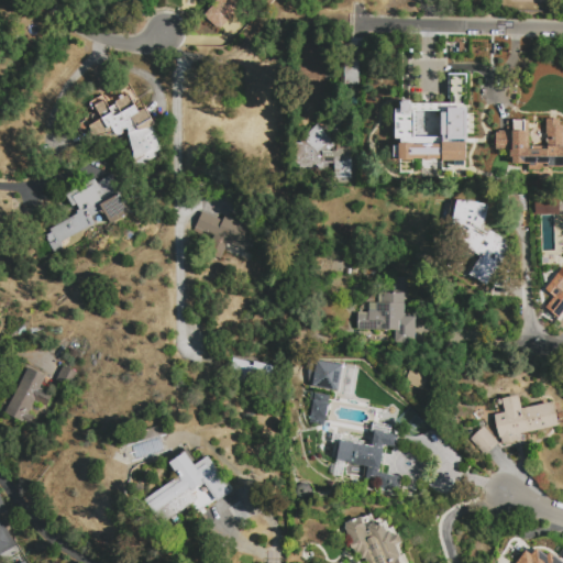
[(232,0),(240,8),(220,30),(218,26),(217,29),(206,19),(207,17),(205,14),(217,0),(232,0)]
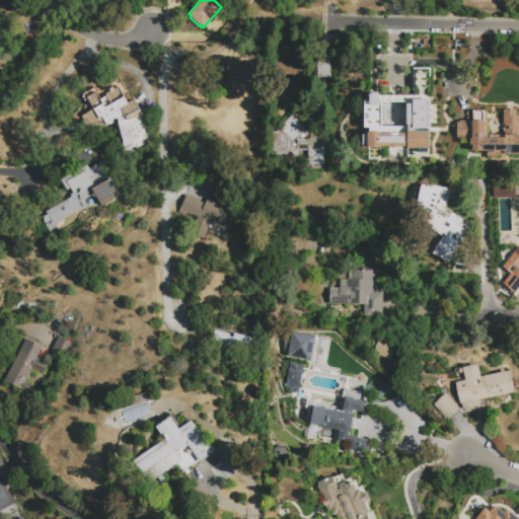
[(318,80),(319,55),(331,55),(330,80),(318,80)]
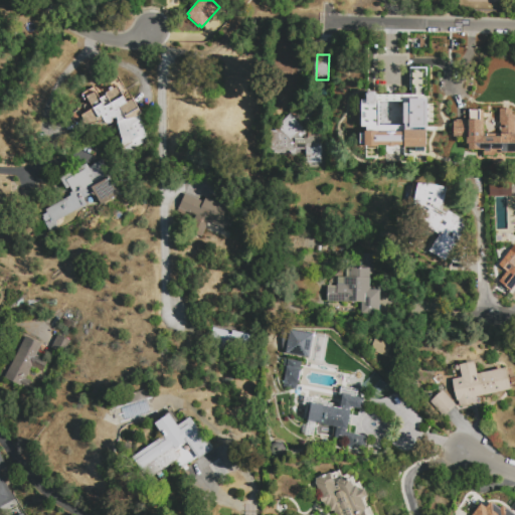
[(400,79),(382,79),(382,59),(400,59),(400,79)]
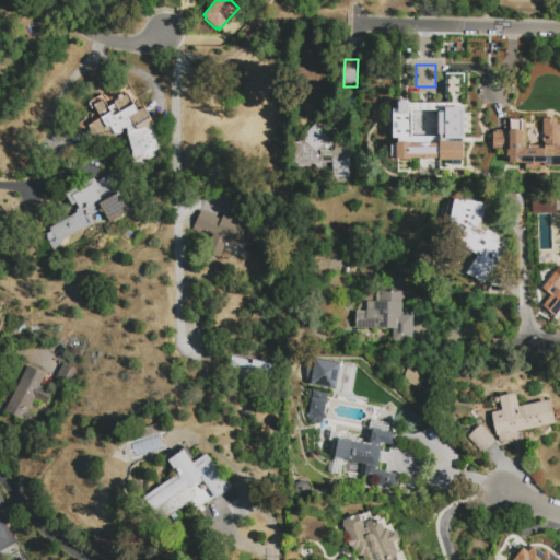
[(142,104),(142,105),(154,125),(152,126),(159,137),(158,137),(161,143),(160,143),(160,149),(154,153),(156,156),(136,170),(130,161),(132,160),(132,151),(127,132),(128,132),(127,128),(121,130),(121,131),(120,132),(119,135),(117,135),(115,135),(114,133),(114,132),(95,137),(88,126),(89,126),(82,117),(93,112),(89,105),(89,104),(89,103),(89,102),(102,95),(103,95),(104,95),(102,92),(108,89),(111,93),(111,92),(112,92),(127,83),(128,83),(128,84),(129,84),(138,101),(138,102),(138,103),(137,103),(135,105),(136,107),(140,105),(141,104),(142,104)]
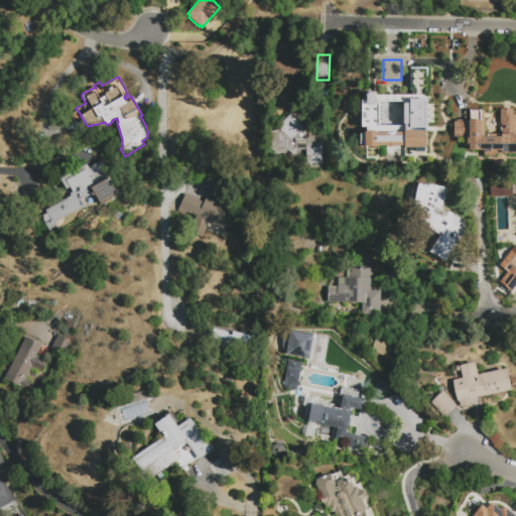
[(403,136),(375,136),(375,106),(374,106),(374,88),(395,88),(395,114),(403,114),(403,136)]
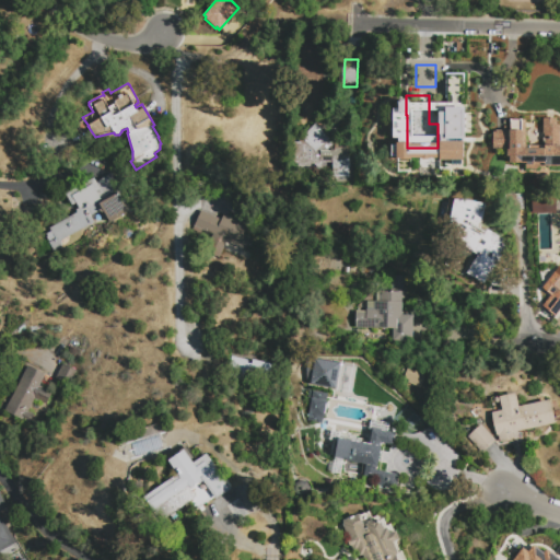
[(463,135),(446,135),(446,117),(463,117),(463,135)]
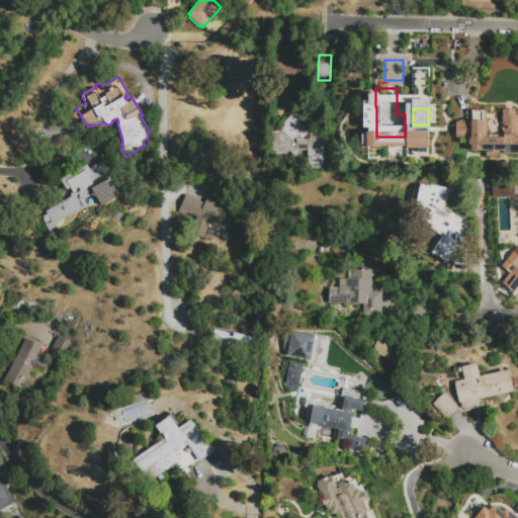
[(456,122),(470,122),(470,120),(472,120),(472,116),(482,115),(482,120),(487,120),(487,135),(504,135),(504,125),(503,125),(502,110),(514,109),(514,116),(517,116),(517,154),(499,154),(499,157),(486,157),(486,161),(478,161),(478,152),(471,152),(471,146),(469,146),(469,138),(456,138),(456,122)]
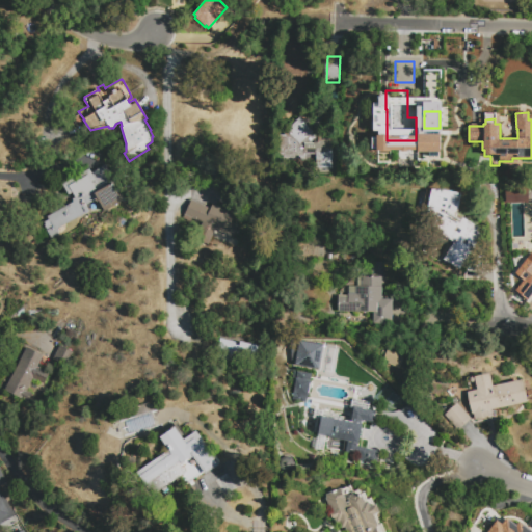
[(284,132),(298,118),(315,134),(314,136),(317,139),(334,139),(333,171),(317,171),(317,155),(307,155),(307,162),(288,162),(288,158),(278,158),(278,138),(281,138),(286,134),(284,132)]
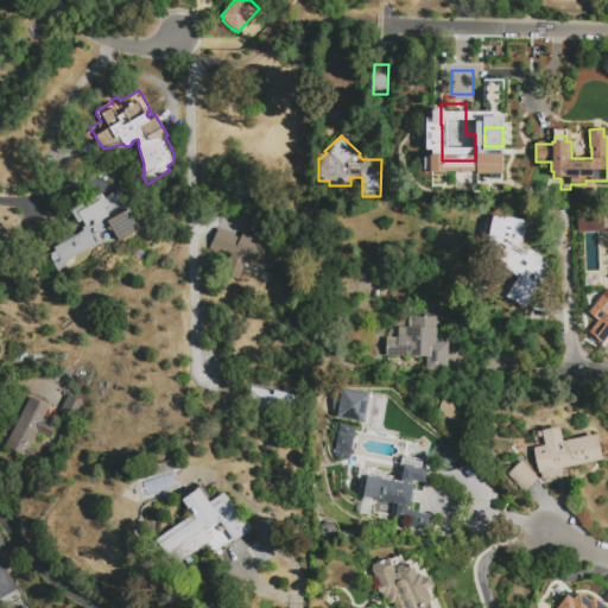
[(119,241),(111,227),(97,234),(101,241),(65,261),(67,268),(58,273),(50,258),(52,257),(50,253),(56,251),(54,247),(83,230),(83,227),(87,226),(83,220),(78,222),(71,210),(102,192),(105,197),(120,188),(124,195),(125,194),(132,207),(128,209),(139,229),(119,241)]
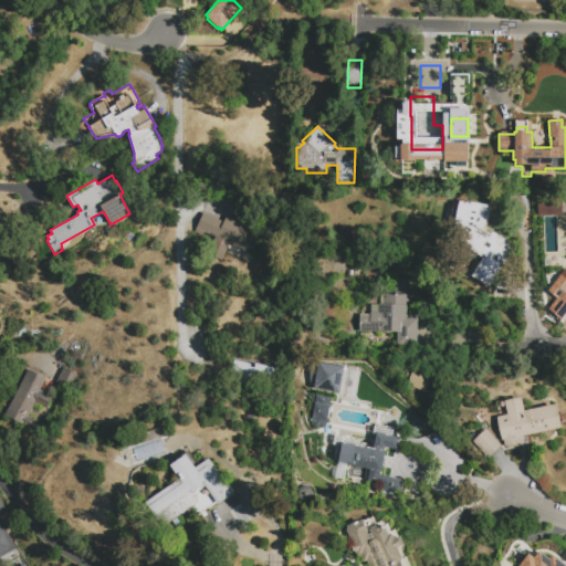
[(528,212),(511,212),(510,197),(528,196),(528,212)]
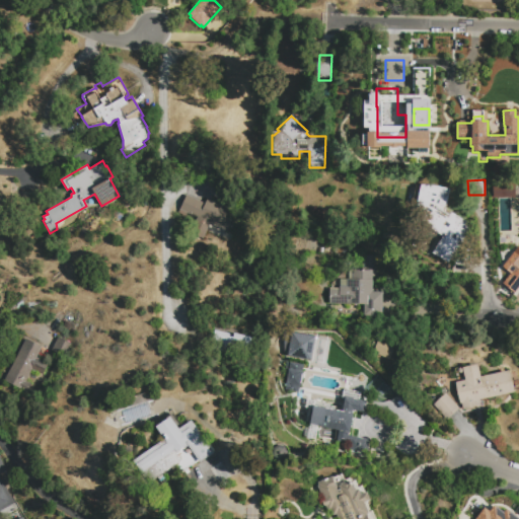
[(427,183),(450,189),(446,210),(467,223),(469,224),(470,227),(469,229),(458,246),(428,228),(432,221),(423,203),(427,183)]
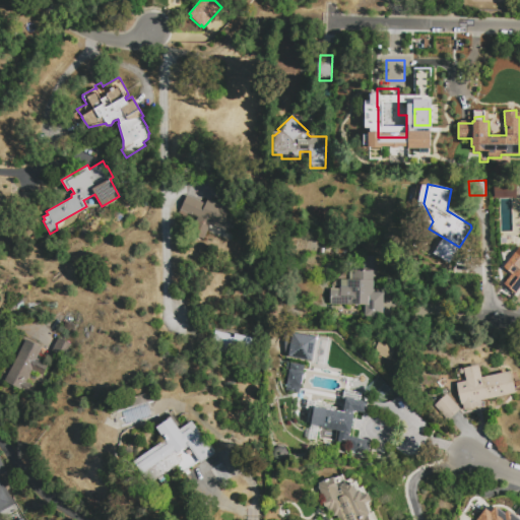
[(496,199),(495,187),(516,186),(516,199),(496,199)]
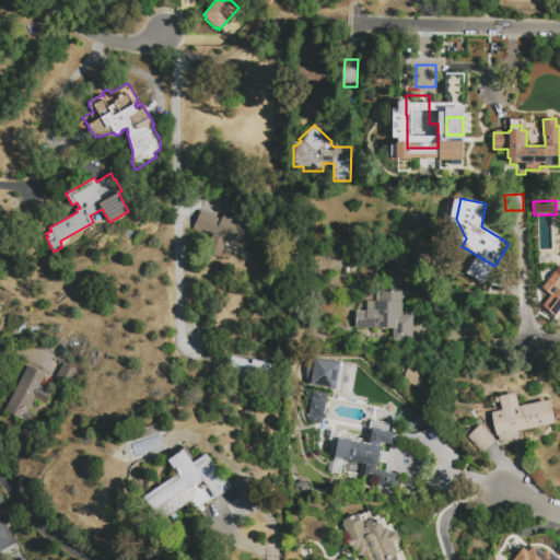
[(196,229),(202,213),(222,223),(225,217),(248,228),(244,237),(252,241),(246,253),(229,244),(221,260),(207,254),(214,237),(196,229)]
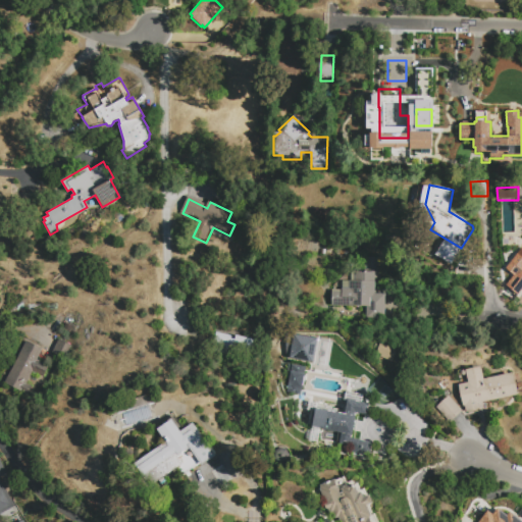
[(512,256),(521,256),(521,276),(512,276),(512,256)]
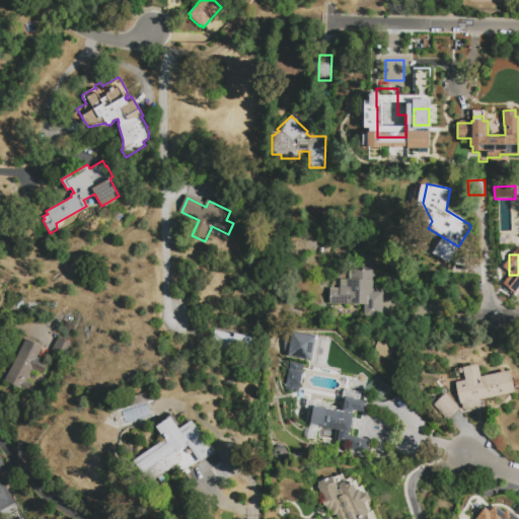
[(390,285),(390,294),(382,294),(382,317),(364,316),(364,305),(329,304),(329,287),(342,274),(345,272),(348,271),(351,271),(363,271),(363,255),(379,255),(378,278),(373,278),(373,292),(380,292),(380,284),(390,285)]
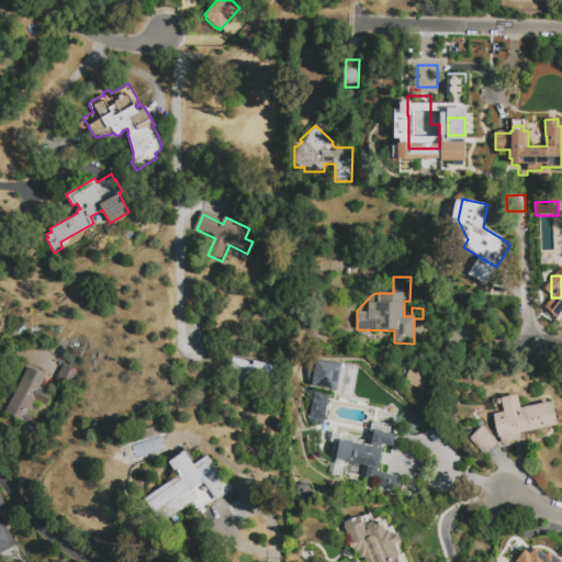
[(341,364),(315,359),(310,385),(336,391),(341,364)]
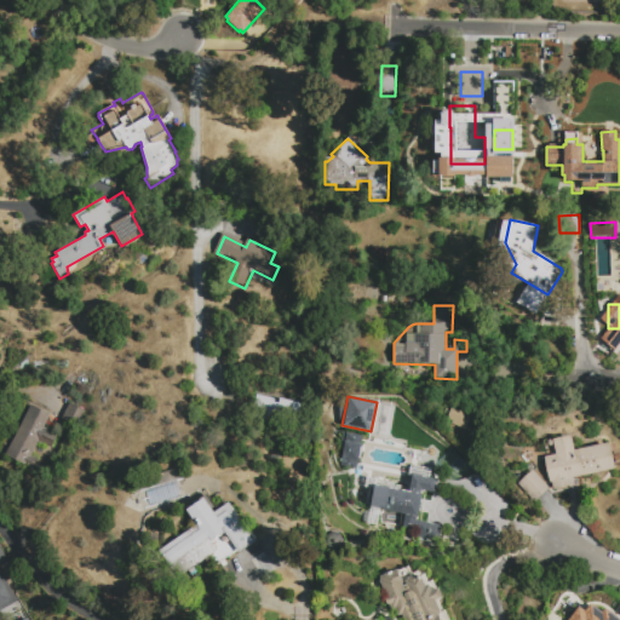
[(258,399),(276,402),(275,406),(280,407),(281,402),(303,407),(298,425),(270,418),(269,425),(253,420),(258,399)]
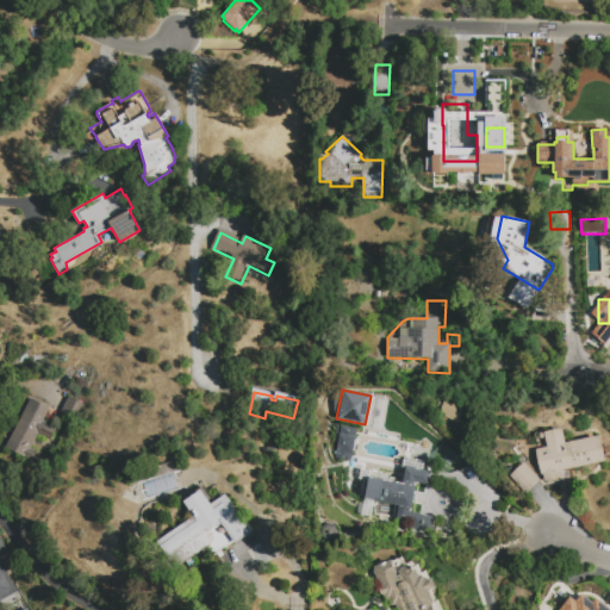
[(30,399),(49,409),(43,421),(56,428),(49,442),(37,435),(30,449),(36,453),(31,461),(5,448),(18,422),(30,399)]
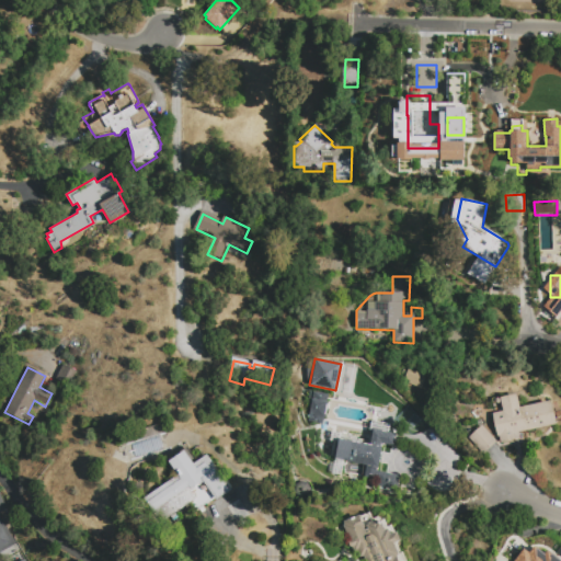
[(78,375),(71,389),(57,381),(64,368),(78,375)]
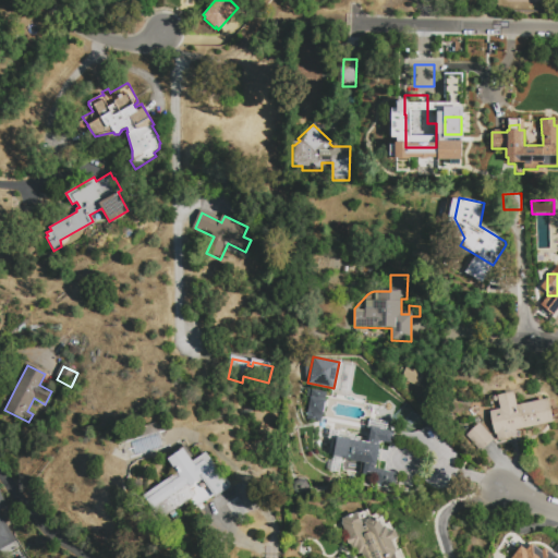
[(405,366),(424,374),(419,387),(400,380),(405,366)]
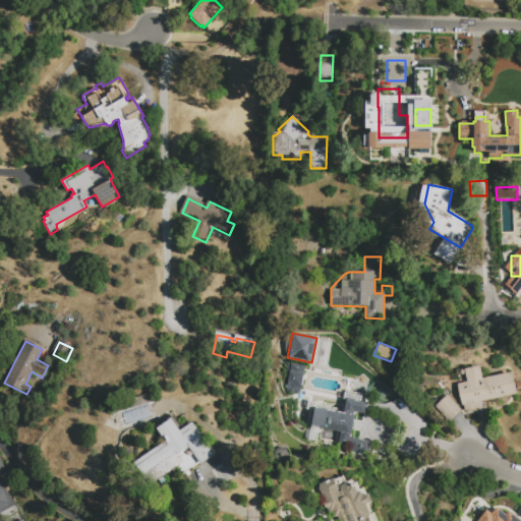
[(288,364),(305,367),(301,388),(300,388),(299,394),(288,393),(289,386),(288,386),(289,374),(286,374),(288,364)]
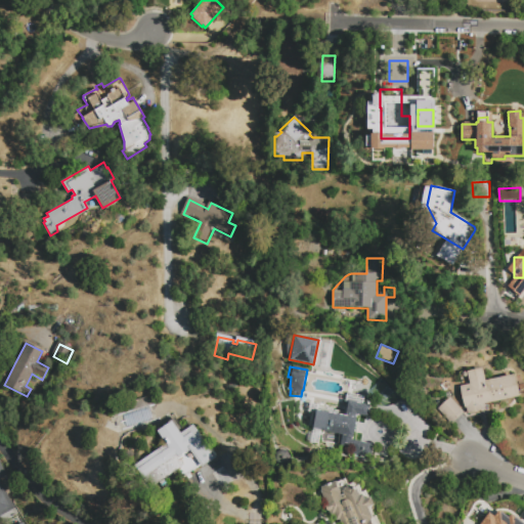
[(514,375),(518,386),(519,397),(480,405),(482,411),(468,415),(467,407),(464,408),(460,387),(470,385),(467,372),(482,368),(485,381),(514,375)]
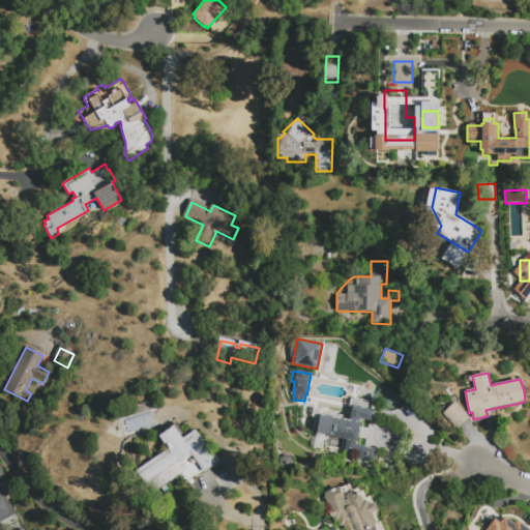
[(469,417),(455,429),(442,414),(455,403),(469,417)]
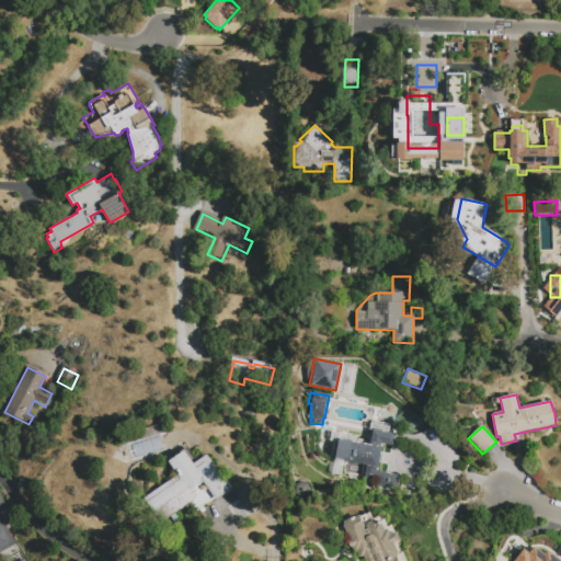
[(335,460),(339,439),(369,445),(373,430),(396,434),(393,446),(391,446),(389,455),(380,453),(377,471),(400,474),(398,490),(369,484),(370,479),(365,478),(366,466),(335,460)]
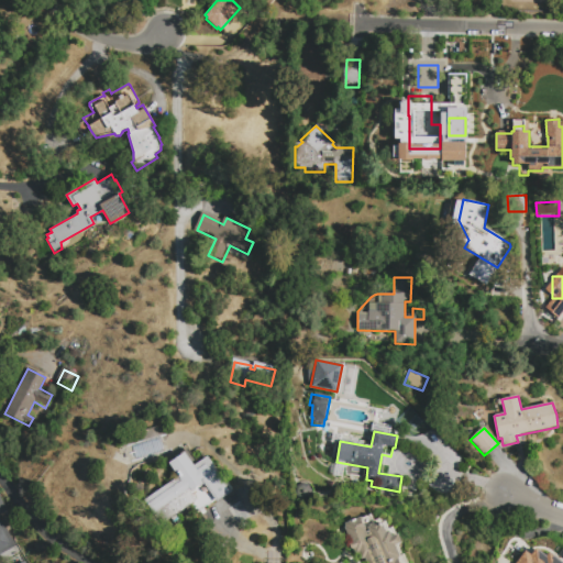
[(208,456),(232,492),(217,503),(206,486),(201,489),(198,485),(190,492),(197,501),(164,522),(148,498),(179,477),(169,463),(186,452),(195,466),(208,456)]
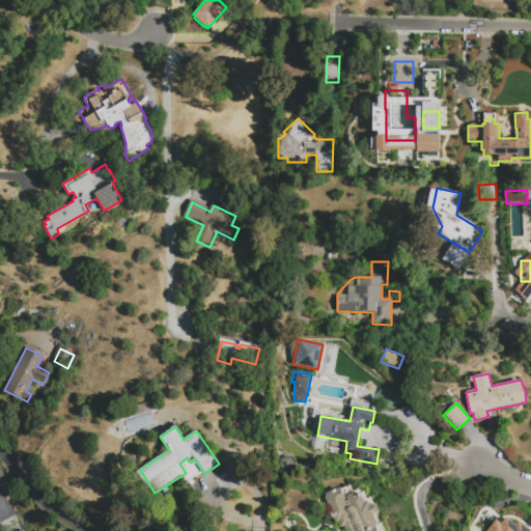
[(0,468),(7,481),(0,486),(16,514),(0,523),(0,468)]
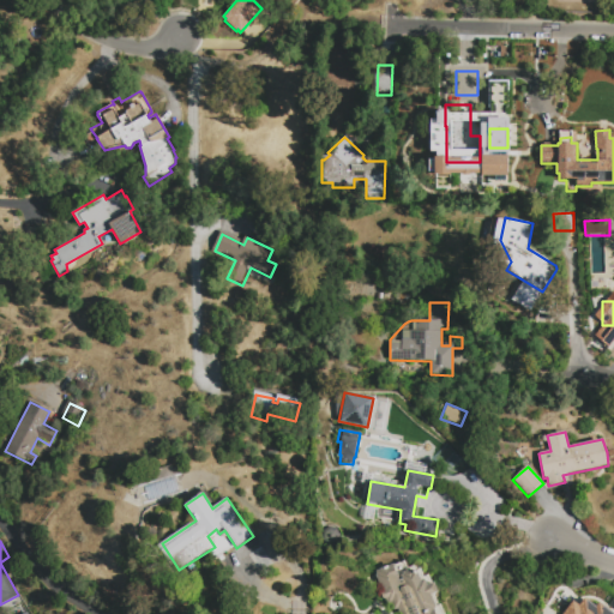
[(260,577),(246,555),(251,552),(252,553),(257,549),(256,548),(263,543),(278,565),(277,566),(260,577)]
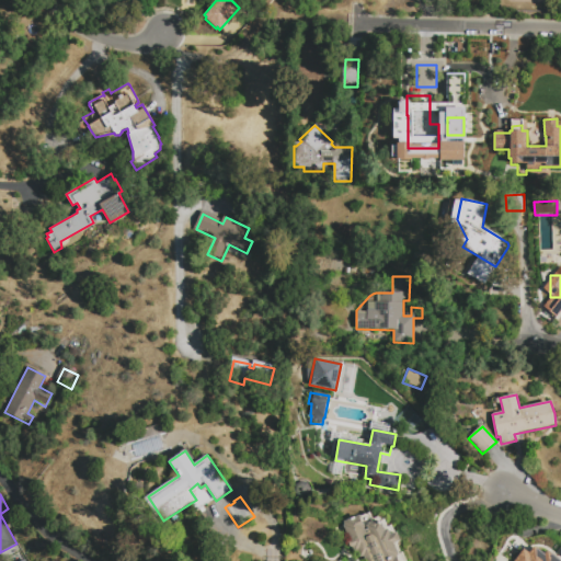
[(391,525),(395,533),(397,531),(401,544),(398,545),(401,553),(402,552),(404,560),(367,560),(366,556),(363,557),(362,560),(355,558),(357,552),(354,550),(350,551),(347,540),(350,540),(342,523),(350,519),(351,517),(353,516),(355,517),(359,515),(361,516),(369,512),(373,518),(378,516),(379,518),(384,519),(388,527),(391,525)]
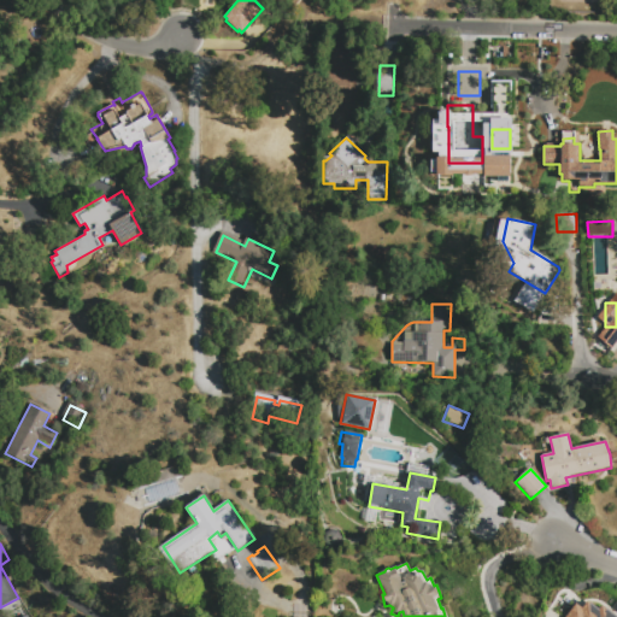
[(564,616),(575,603),(582,607),(587,600),(600,609),(603,605),(616,615),(616,616),(564,616)]
